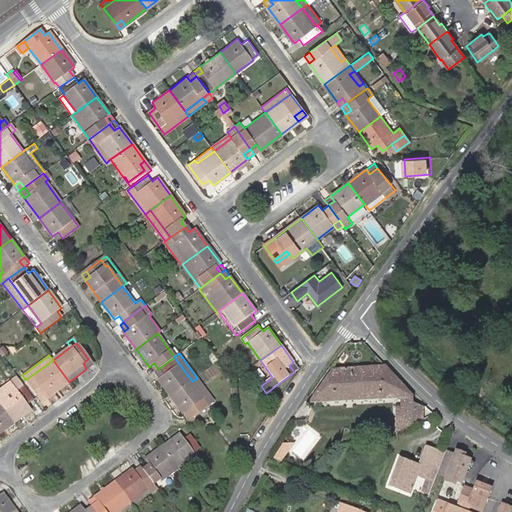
[(171,397),(192,381),(174,357),(158,369),(163,375),(158,379),(171,397)]
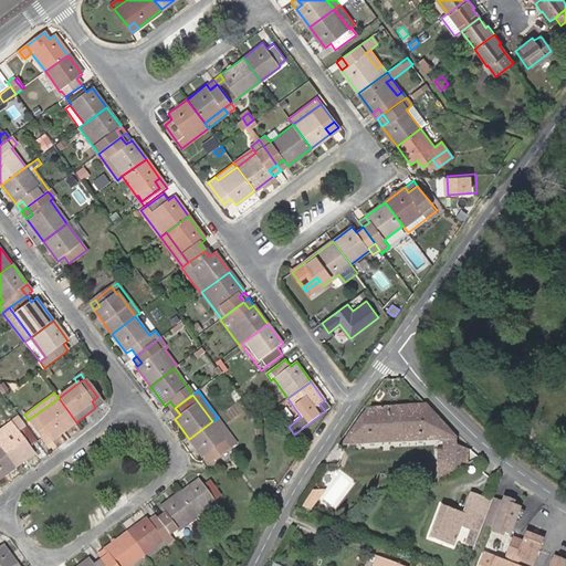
[(92,401),(95,408),(102,402),(97,397),(92,401)]
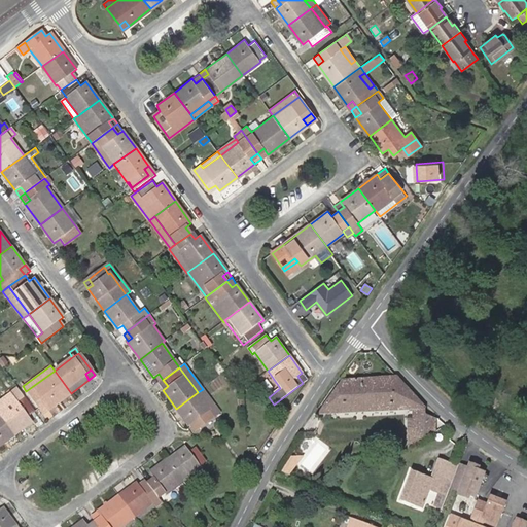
[(71,393),(55,371),(26,391),(38,408),(43,403),(48,410),(71,393)]
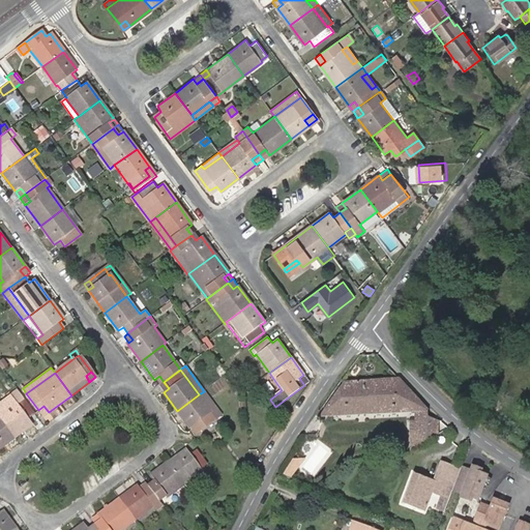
[(299,378),(304,385),(308,382),(303,375),(299,378)]
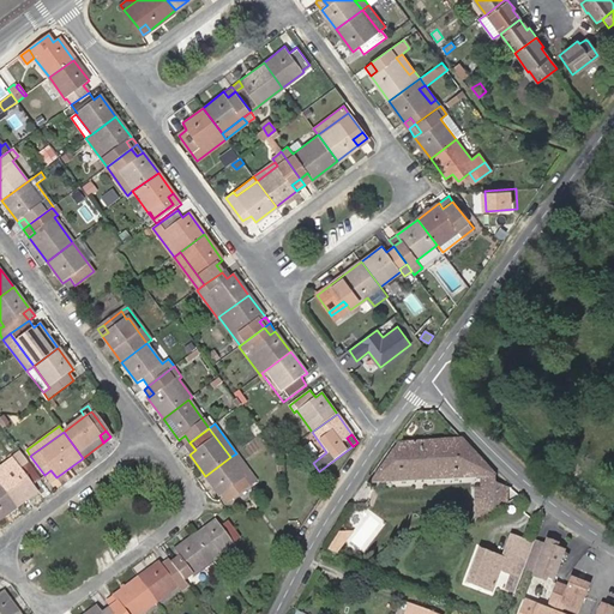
[(493,512),(494,482),(494,475),(461,439),(397,443),(373,481),(480,475),(481,488),(475,488),(477,521),(481,518),(493,512)]
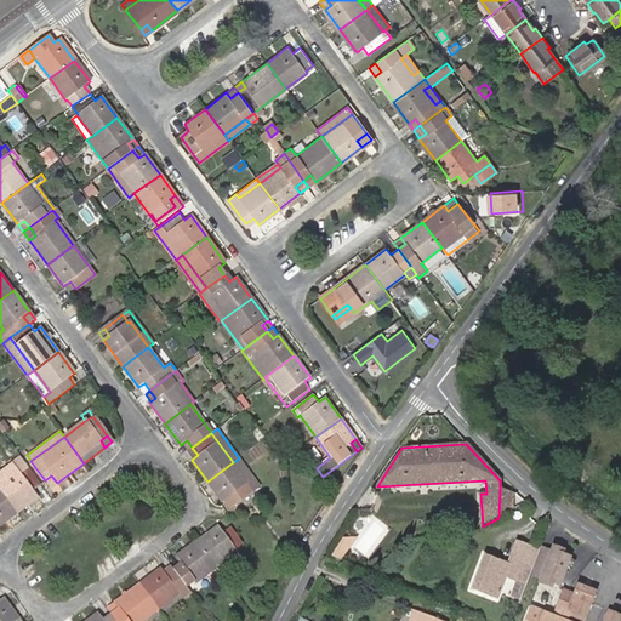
[(192,448),(187,451),(186,453),(192,460),(198,455),(192,448)]
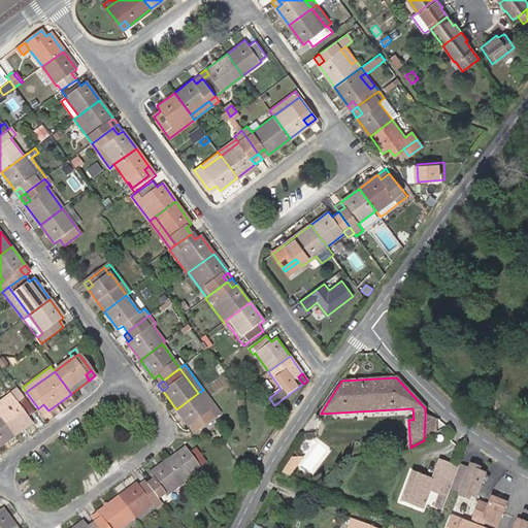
[(28,417),(34,411),(17,388),(9,393),(11,395),(15,400),(0,410),(0,417),(13,436),(32,423),(28,417)]
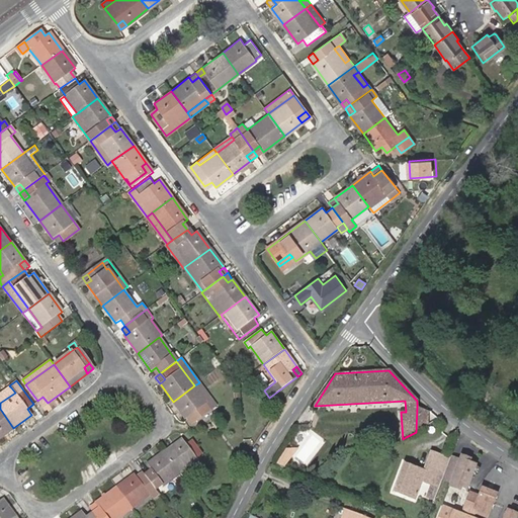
[(194,385),(173,402),(186,419),(191,415),(196,422),(218,407),(199,382),(194,385)]
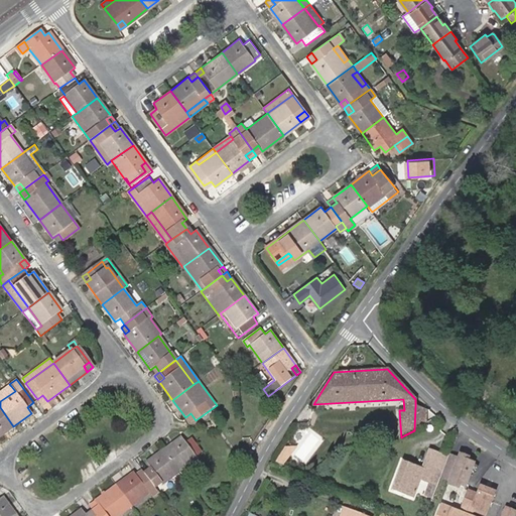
[(0,401),(15,391),(11,386),(0,393),(0,401)]
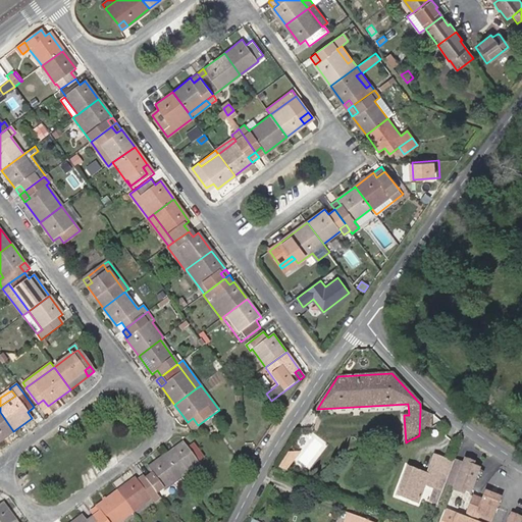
[(43,400),(38,404),(42,410),(48,406),(43,400)]
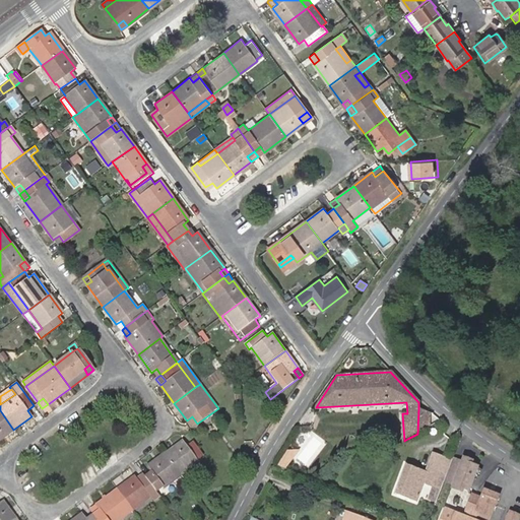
[(418,433),(430,427),(431,413),(418,408),(417,434),(418,433)]
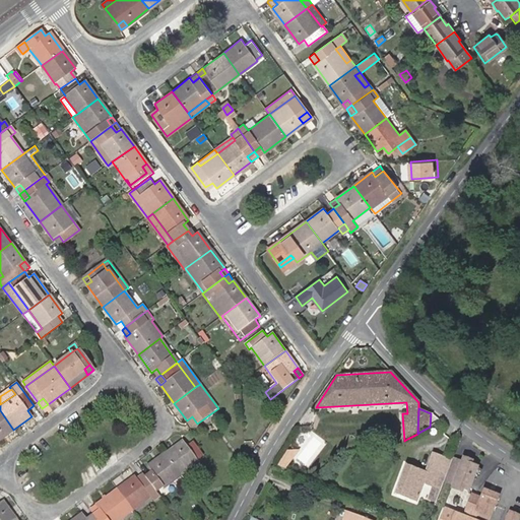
[(0,410),(0,439),(13,430),(0,410)]
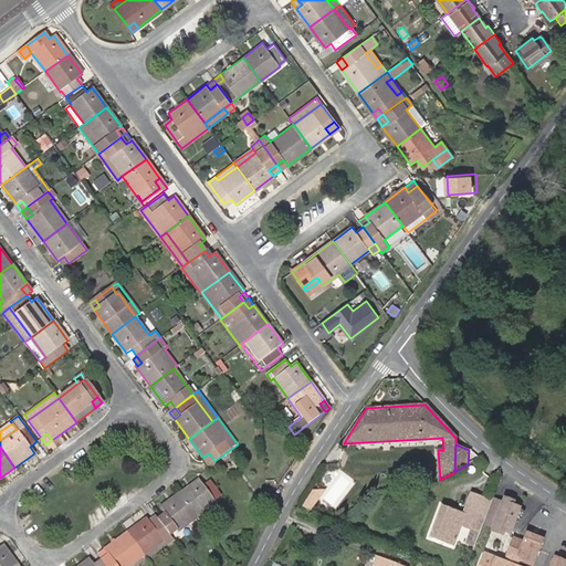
[(209,453),(203,458),(203,459),(208,465),(215,461),(209,453)]
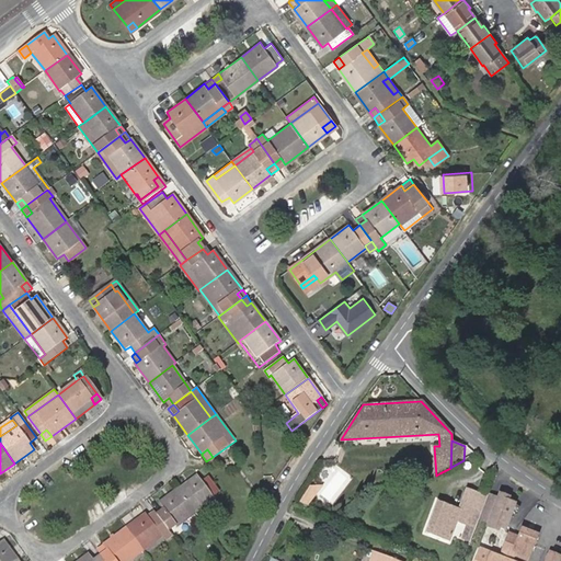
[(197,474),(178,489),(195,513),(215,499),(213,496),(219,491),(208,476),(202,480),(197,474)]
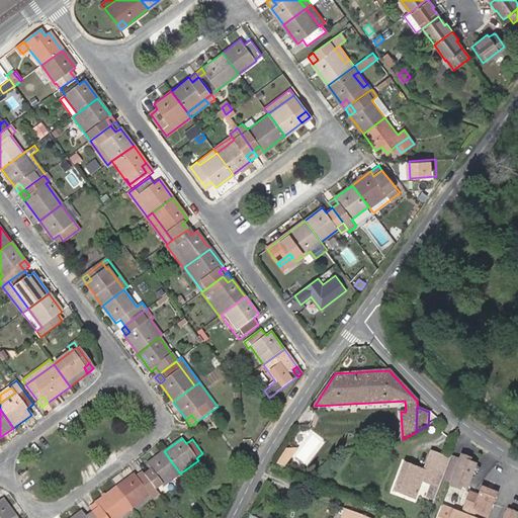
[(284,465),(297,448),(284,448),(277,462),(284,465)]
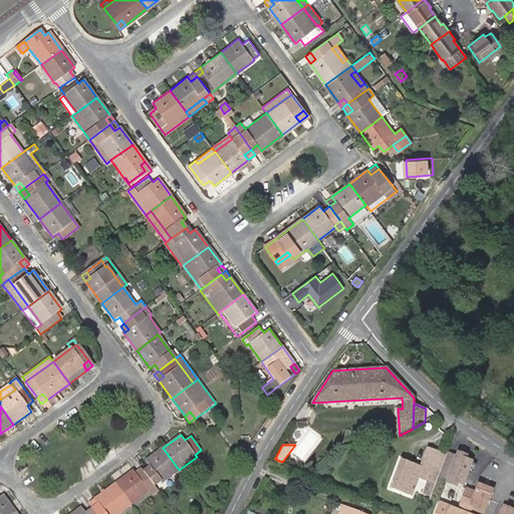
[(179,470),(163,448),(146,461),(150,466),(144,471),(155,486),(161,481),(162,483),(179,470)]
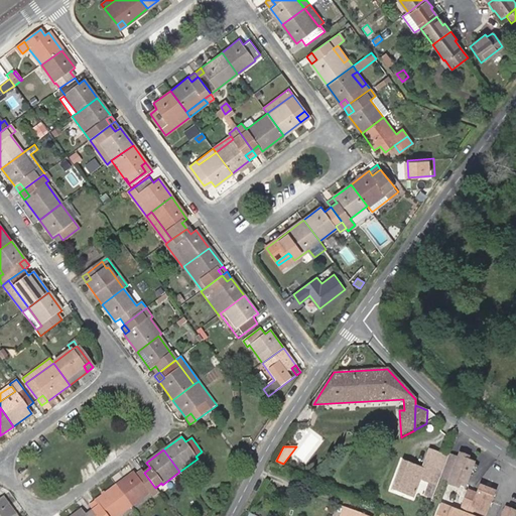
[(403,461),(391,490),(413,498),(420,479),(436,485),(440,477),(446,460),(447,456),(431,449),(424,469),(403,461)]
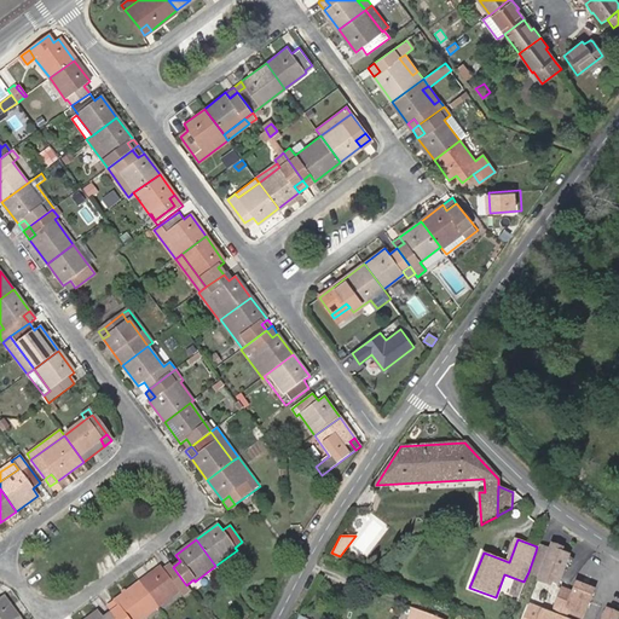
[(536,551),(528,572),(541,577),(550,550),(538,545),(537,547),(536,551)]
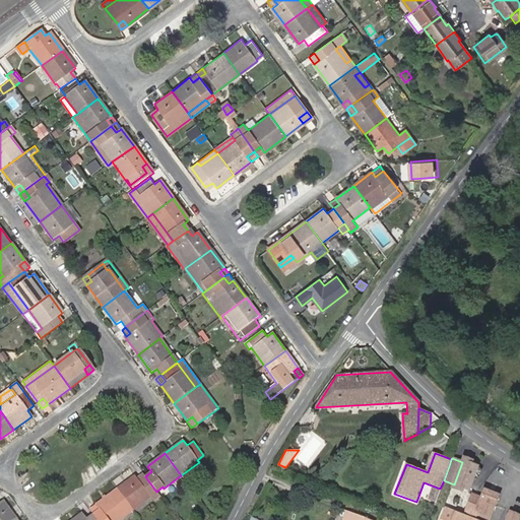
[(462,462),(454,484),(452,488),(462,492),(463,489),(468,490),(476,467),(469,464),(470,461),(463,458),(462,462)]
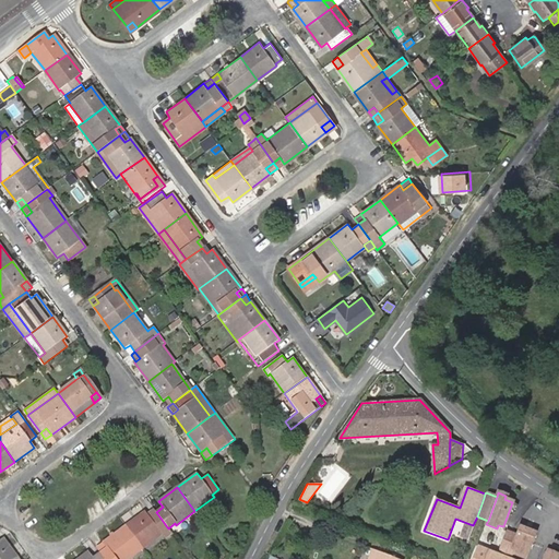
[(156,512),(152,506),(144,511),(150,516),(156,512)]
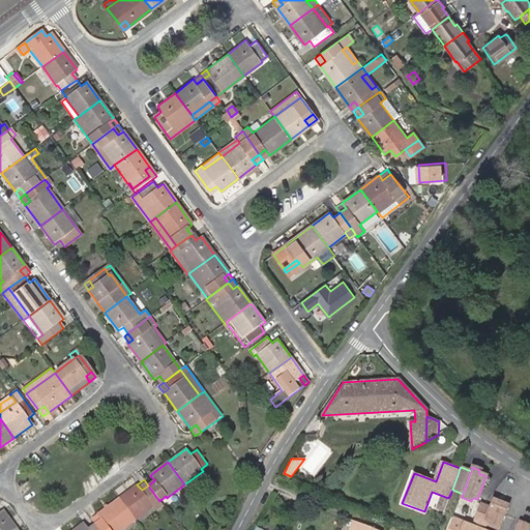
[(159,501),(148,486),(142,490),(137,484),(119,498),(136,521),(154,507),(153,505),(159,501)]
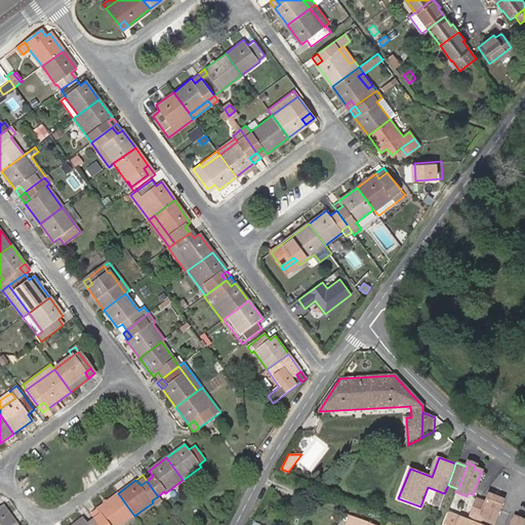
[(121,524),(134,516),(118,493),(96,510),(101,515),(94,519),(98,524),(121,524)]
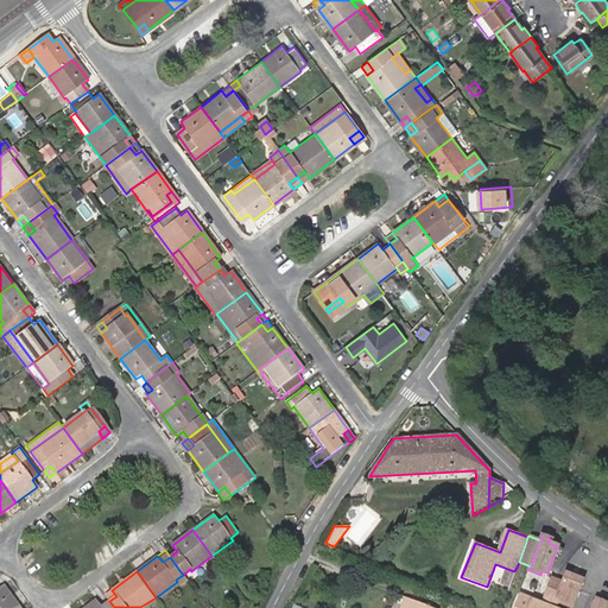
[(553,607),(557,601),(572,607),(583,580),(578,577),(577,574),(572,571),(569,574),(564,571),(559,583),(550,580),(544,594),(546,595),(543,603),(519,595),(515,607),(518,607),(553,607)]
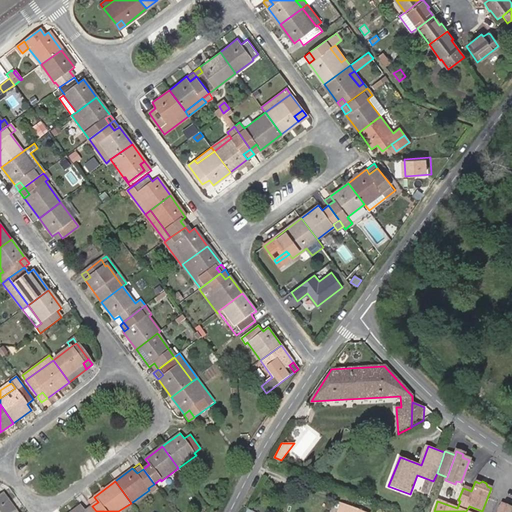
[(157,488),(154,484),(148,488),(149,490),(151,493),(157,488)]
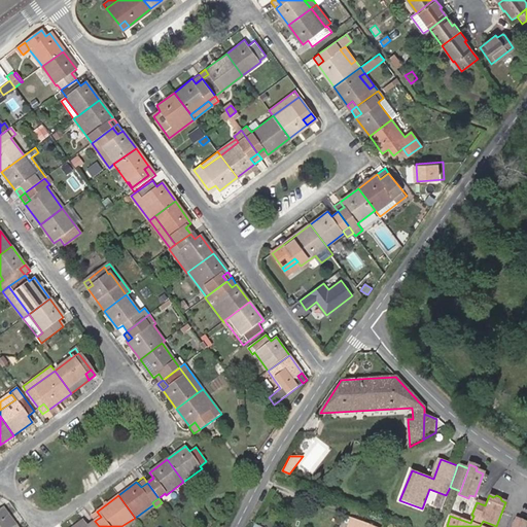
[(0,512),(0,526),(15,526),(16,526),(3,510),(0,512)]
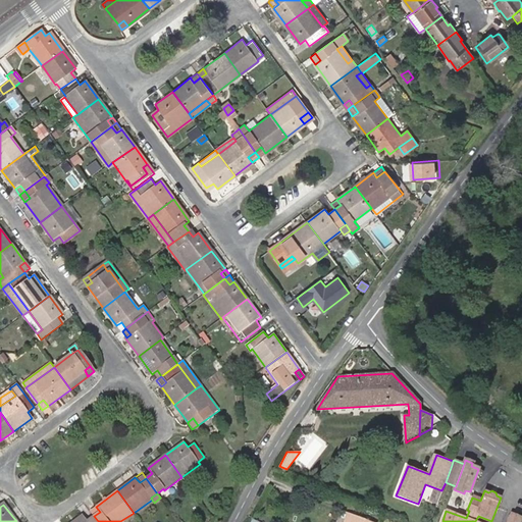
[(371,521),(349,513),(345,521),(371,521)]
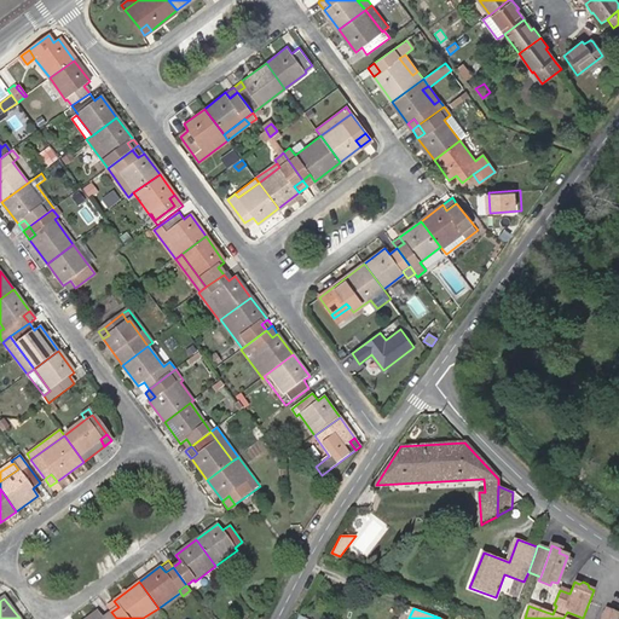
[(602,618),(615,618),(618,613),(607,608),(602,618)]
